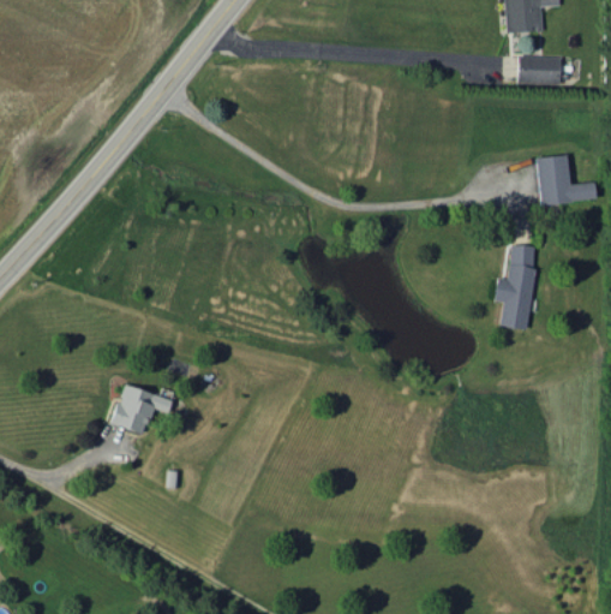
[(504,0),(507,33),(543,31),(543,6),(561,5),(559,0),(504,0)]
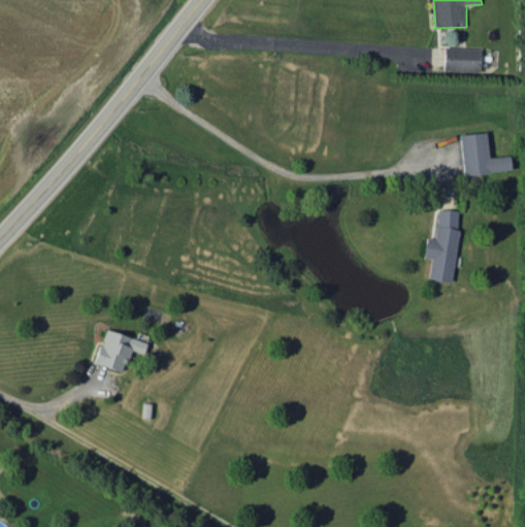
[(483,50),(446,48),(446,70),(489,72),(489,61),(482,61),(483,50)]
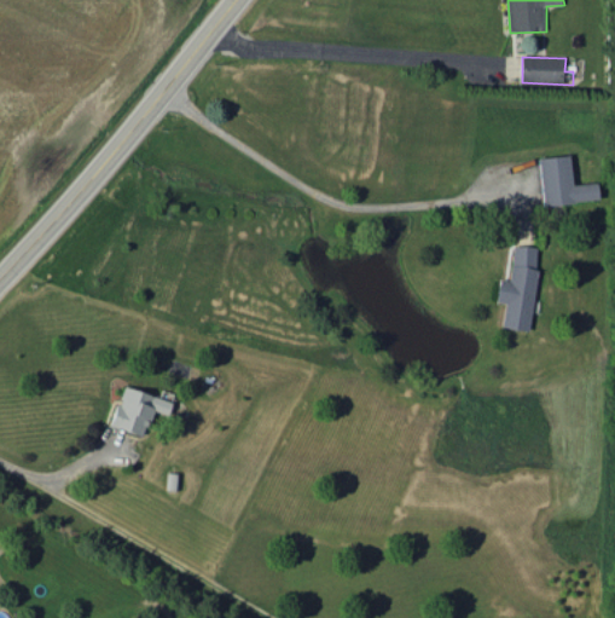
[(541,159),(545,206),(601,201),(599,183),(574,185),(572,156),(541,159)]
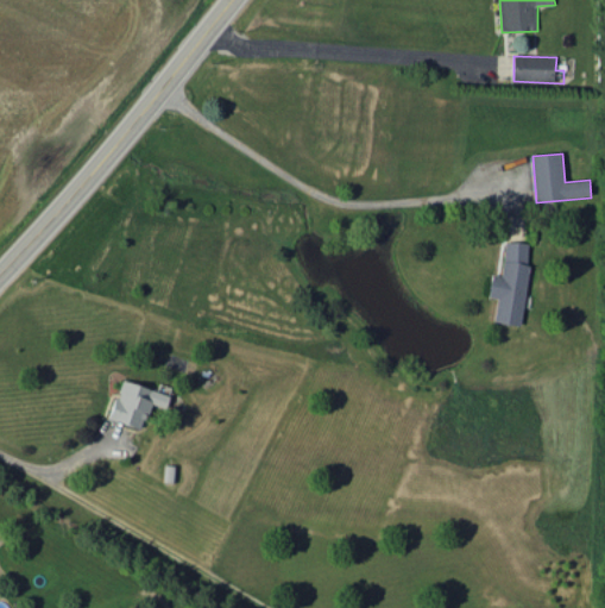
[(533,244),(506,242),(503,276),(492,275),(490,298),(498,299),(495,324),(523,326),(533,244)]
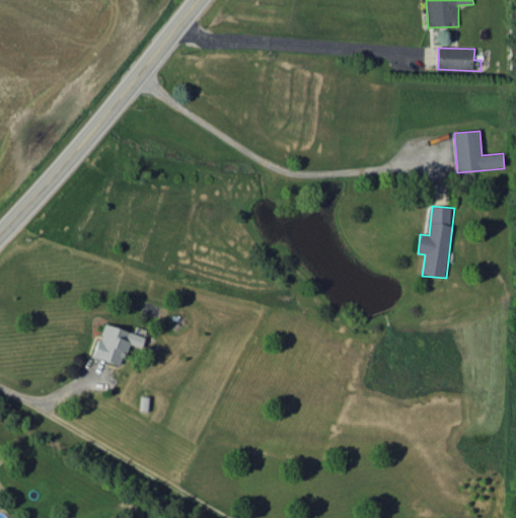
[(124,366),(129,345),(143,349),(147,336),(104,324),(95,359),(124,366)]
